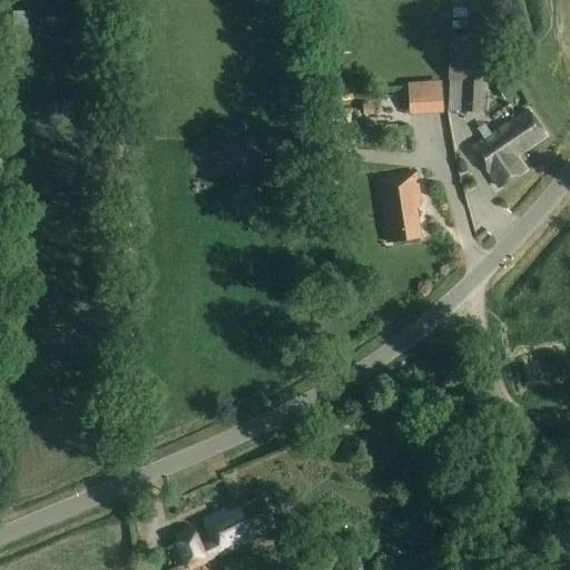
[(453,8),(452,18),(465,19),(467,9),(453,8)]
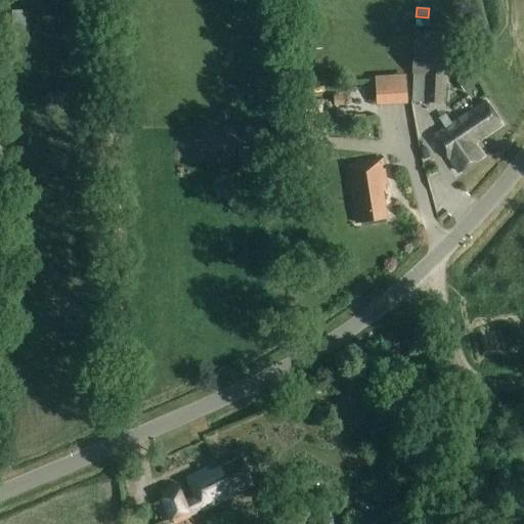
[(19,74),(19,15),(2,15),(2,74),(19,74)]
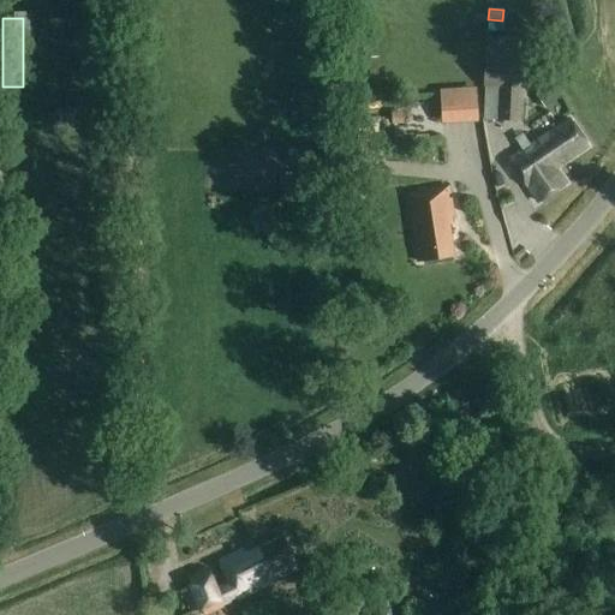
[(488,37),(487,60),(485,88),(501,88),(499,121),(523,123),(525,63),(514,61),(515,39),(488,37)]
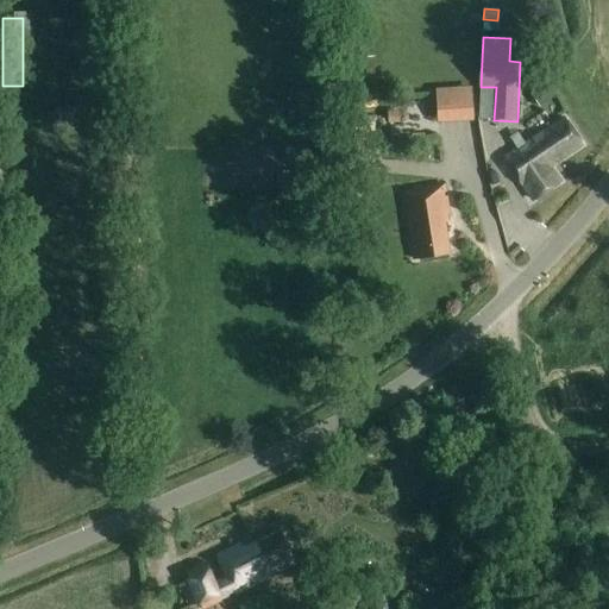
[(452,120),(475,119),(473,83),(451,85),(452,120)]
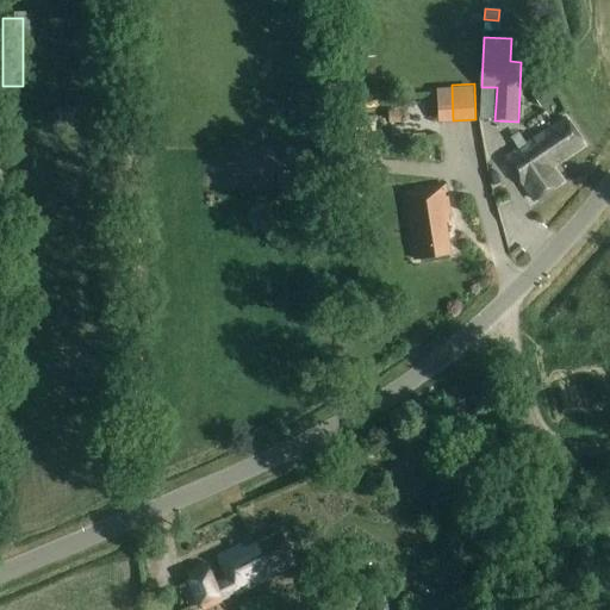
[(546,86),(531,97),(540,109),(554,97),(546,86)]
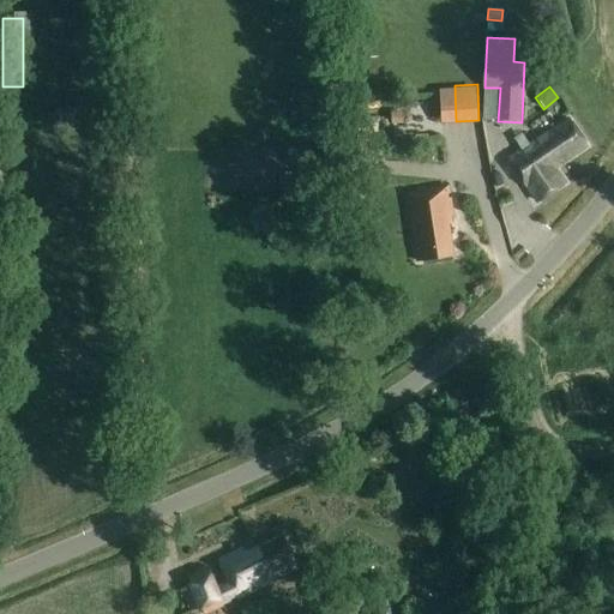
[(403,114),(391,114),(391,125),(403,125),(403,114)]
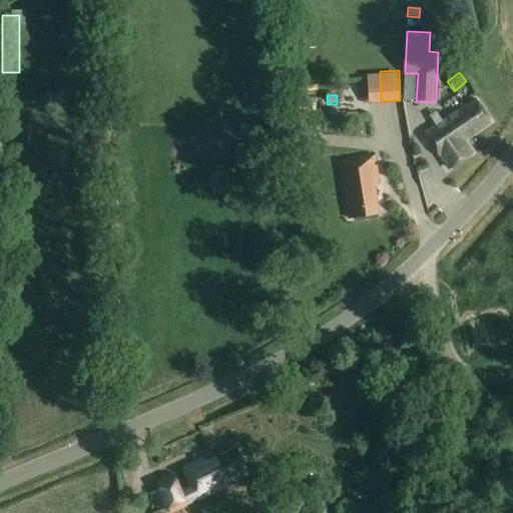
[(275,145),(303,145),(303,129),(316,128),(316,98),(289,99),(289,115),(275,115),(275,145)]
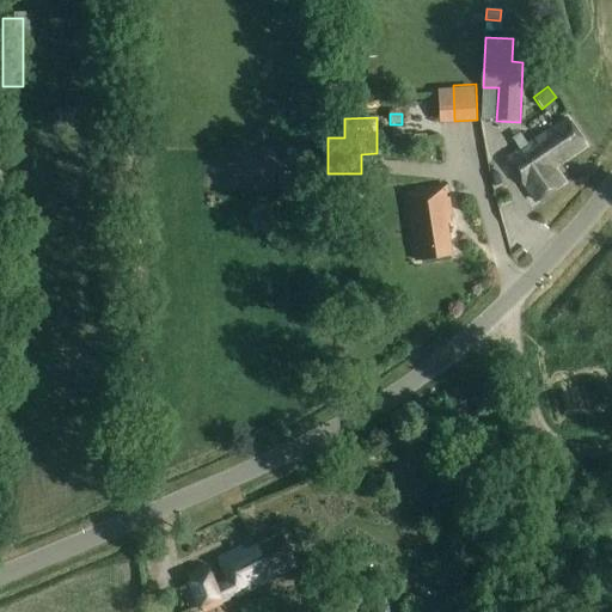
[(585,147),(567,120),(528,145),(521,134),(513,139),(520,151),(506,160),(524,187),(525,187),(536,202),(562,184),(551,169),(585,147)]
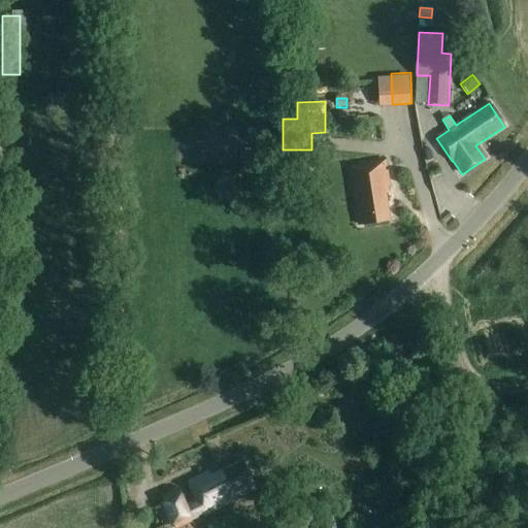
[(358,226),(388,221),(383,187),(388,186),(384,162),(349,167),(358,226)]
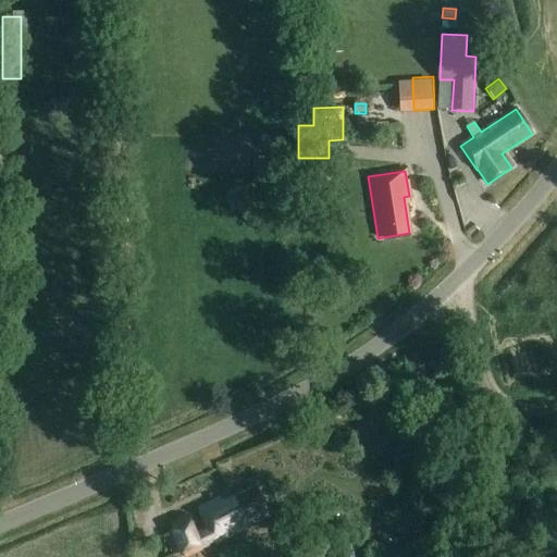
[(418,386),(419,376),(407,376),(407,386),(418,386)]
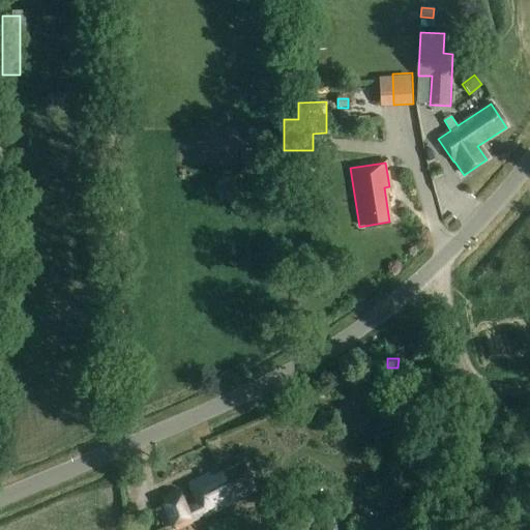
[(257,491),(242,462),(211,476),(210,472),(188,482),(198,502),(188,507),(180,490),(164,497),(168,505),(158,510),(165,529),(162,529),(182,529),(194,525),(193,521),(257,491)]
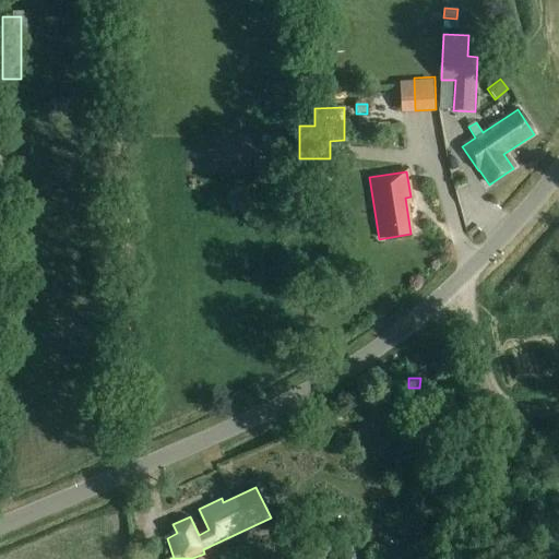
[(404,547),(403,558),(421,558),(421,547),(404,547)]
